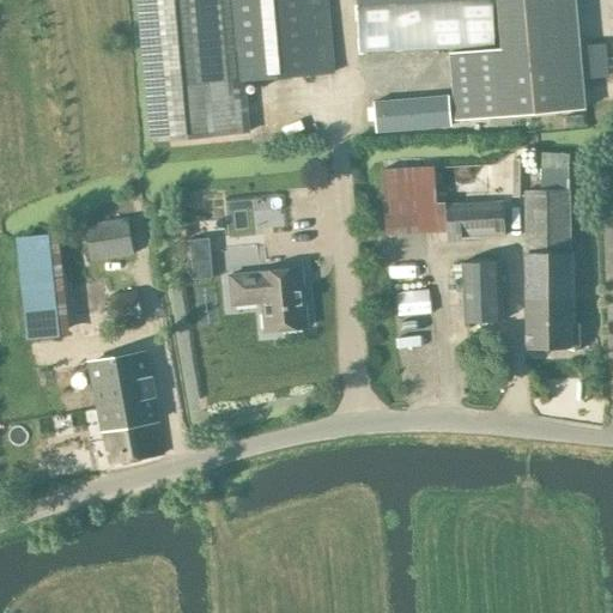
[(139,0),(153,141),(249,132),(244,80),(333,72),(326,0),(139,0)]
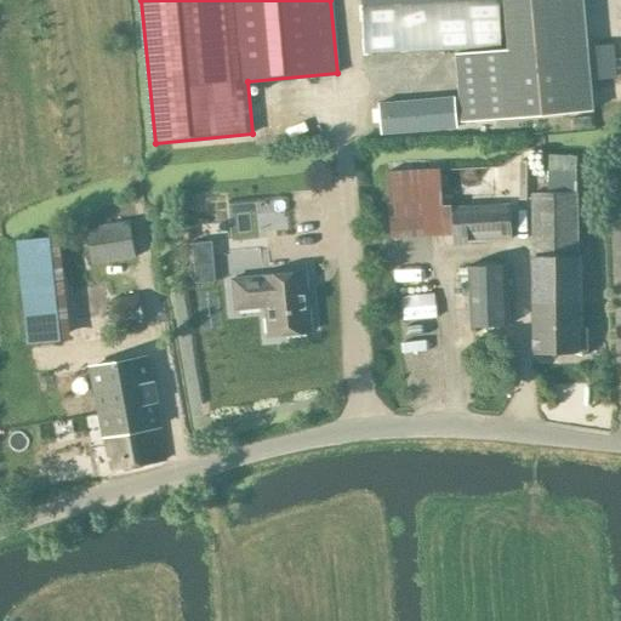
[(500,47),(497,0),(495,0),(362,6),(364,53),(500,47)]
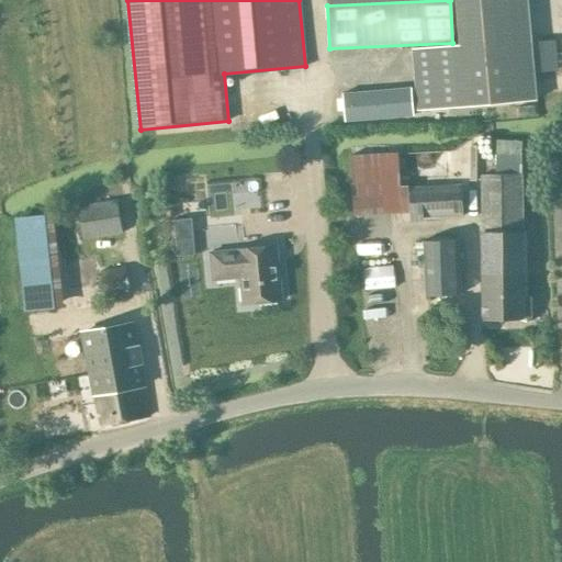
[(454,0),(459,44),(411,47),(416,110),(537,99),(527,0),(454,0)]
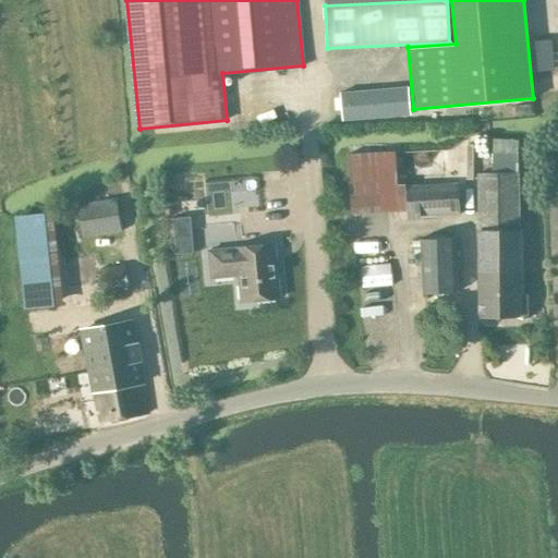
[(409,86),(341,93),(343,120),(412,113),(409,86)]
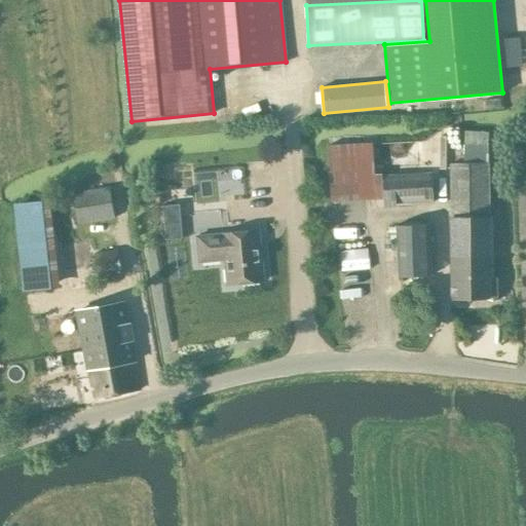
[(330,201),(382,198),(380,176),(375,176),(375,175),(372,143),(327,145),(330,201)]
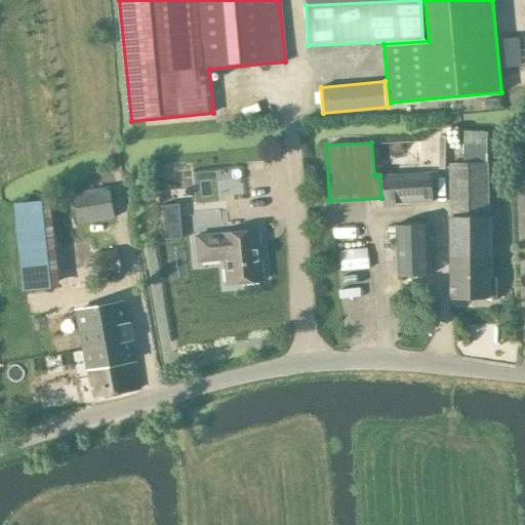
[(489,296),(496,295),(495,278),(488,278),(488,276),(490,276),(489,217),(488,217),(488,164),(449,165),(451,297),(489,296)]
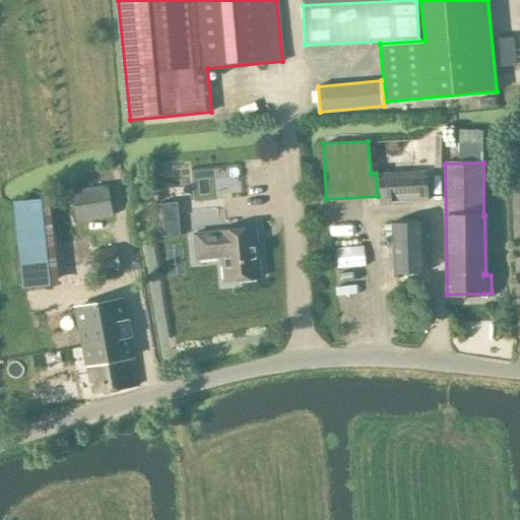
[(376,174),(378,196),(378,203),(428,199),(426,170),(376,174)]
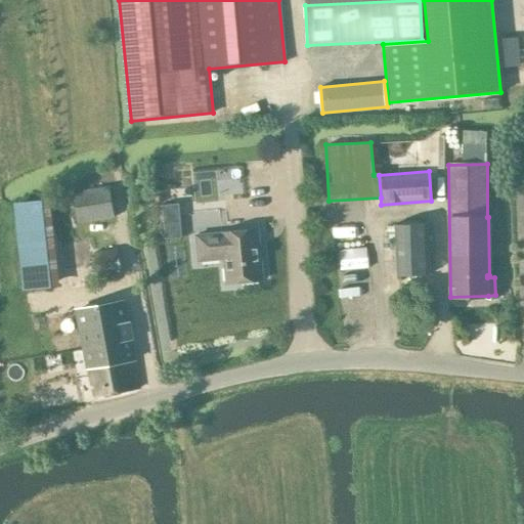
[(78,222),(113,217),(108,186),(73,191),(78,222)]
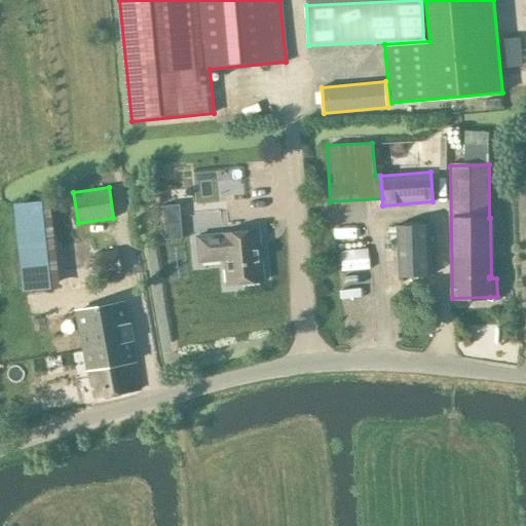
[(178,204),(162,205),(164,223),(180,221),(178,204)]
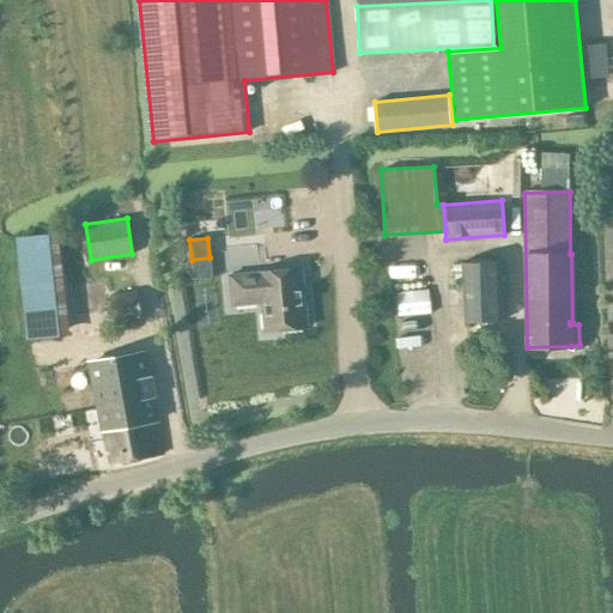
[(463,322),(502,321),(499,262),(461,263),(463,322)]
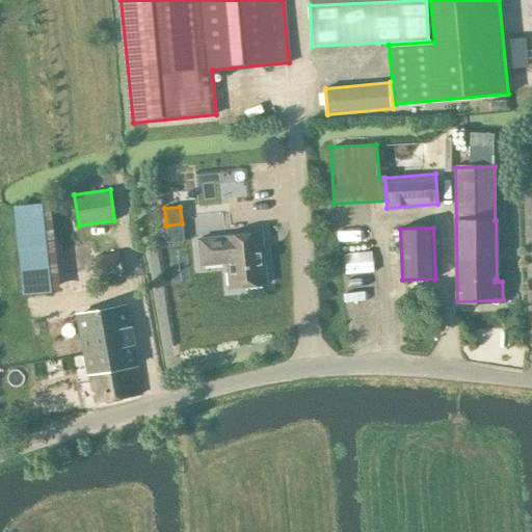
[(231,288),(266,285),(263,247),(257,248),(256,234),(198,239),(202,264),(229,262),(231,288)]
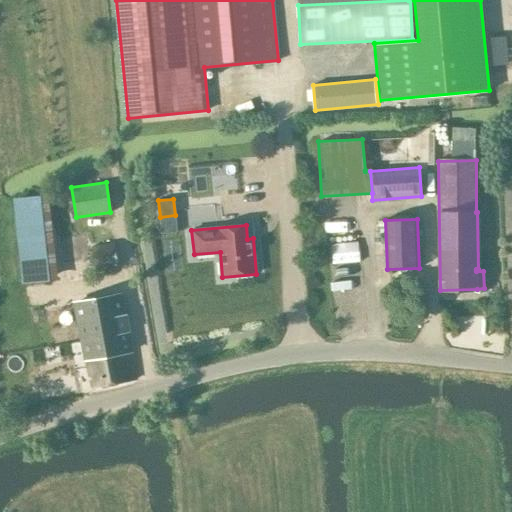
[(96,272),(118,268),(112,241),(91,245),(96,272)]
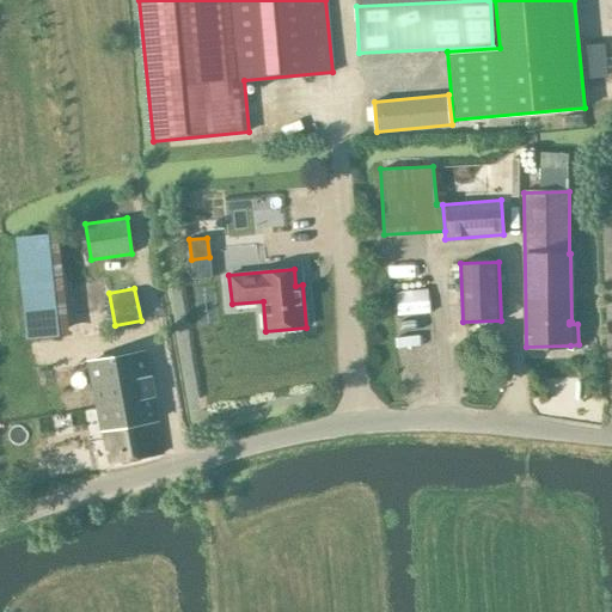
[(109,463),(163,452),(158,418),(145,352),(89,362),(102,428),(109,463)]
